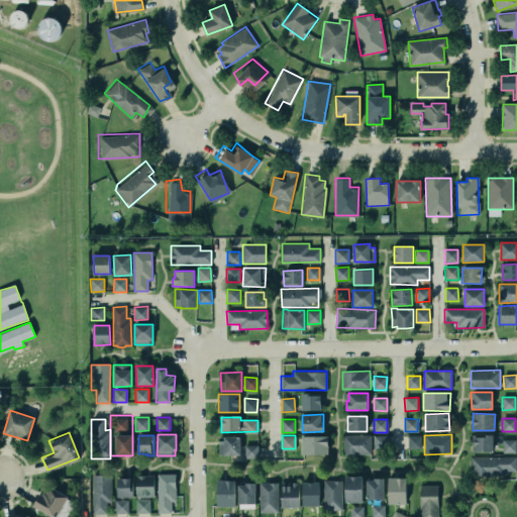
[(343,435),(371,435),(371,453),(343,453),(343,435)]
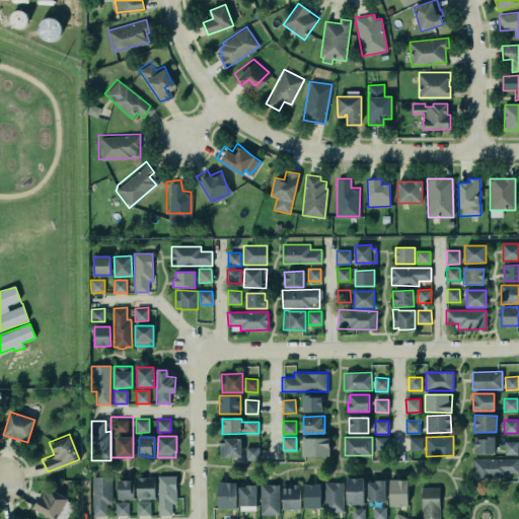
[(375,437),(375,451),(387,450),(387,437),(375,437)]
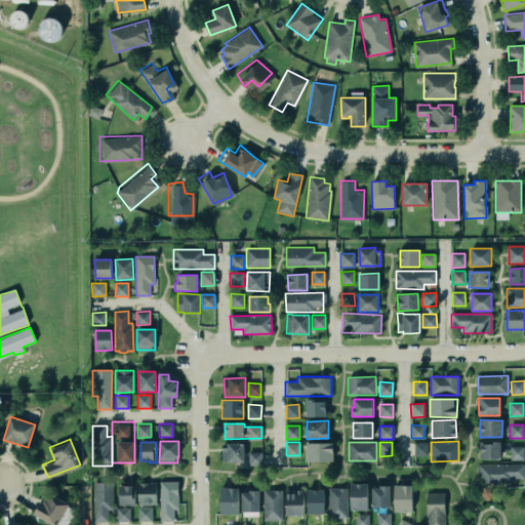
[(414,442),(413,455),(428,456),(428,443),(414,442)]
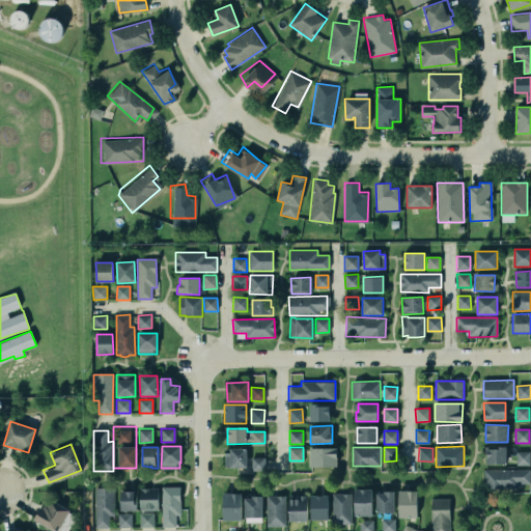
[(246,467),(246,448),(224,449),(224,468),(246,467)]
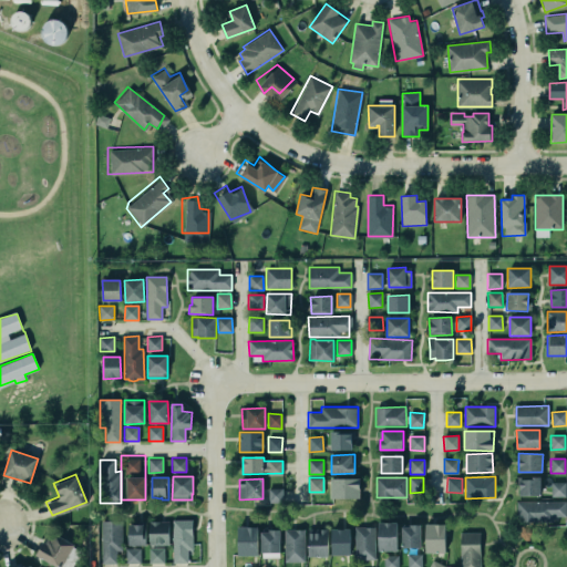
[(331,478),(347,480),(360,478),(360,485),(360,490),(360,498),(347,498),(331,498),(331,478)]
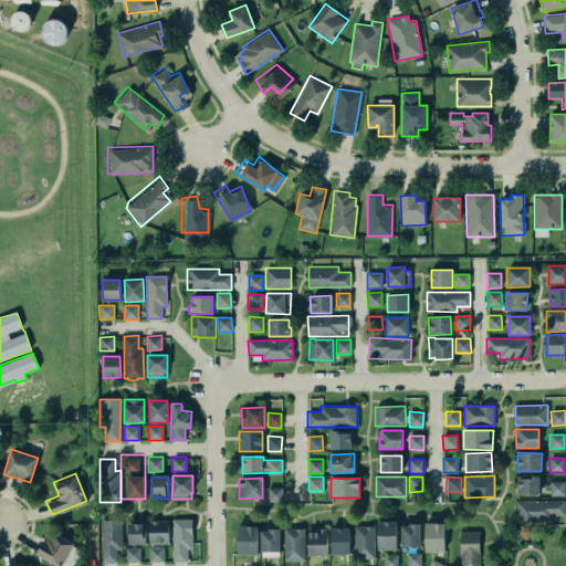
[(540,478),(519,478),(517,494),(538,495),(540,478)]
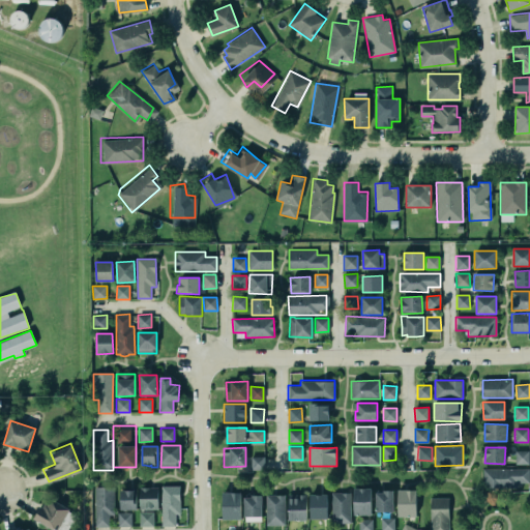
[(516,465),(528,464),(528,450),(516,450),(516,465)]
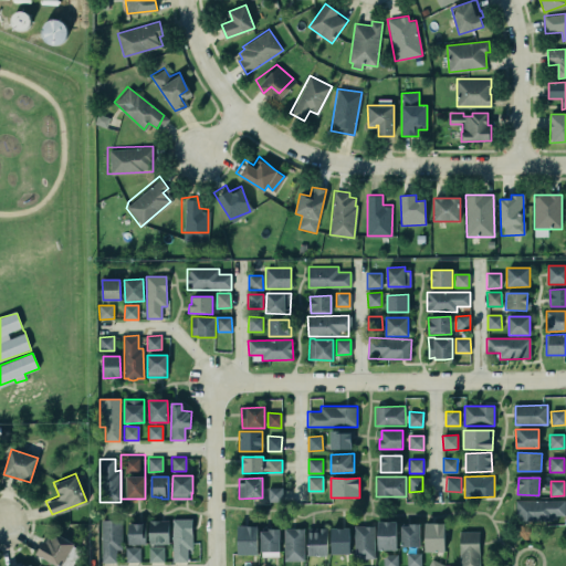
[(283,488),(269,488),(269,502),(283,502),(283,488)]
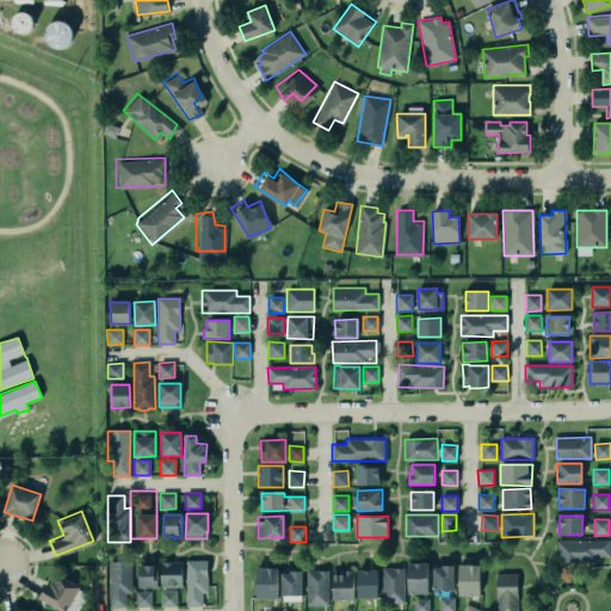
[(610,556),(610,539),(556,541),(557,563),(597,562),(597,557),(610,556)]
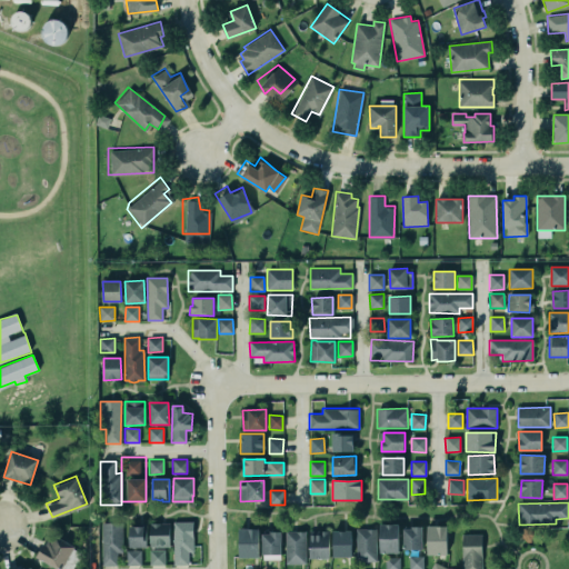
[(171,563),(187,563),(187,550),(191,550),(191,520),(172,520),(173,526),(171,526),(171,563)]
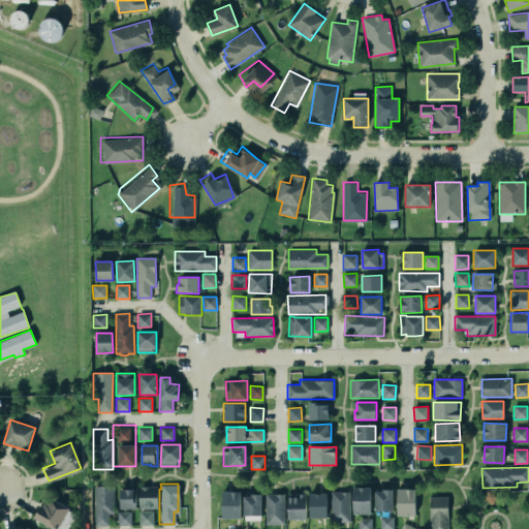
[(93,485),(102,485),(112,485),(112,512),(107,512),(107,525),(93,525),(93,485)]
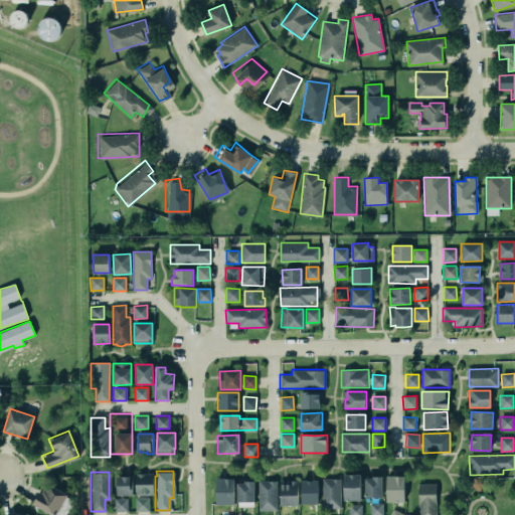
[(116,493),(131,493),(131,473),(116,472),(116,474),(115,474),(116,483),(116,493)]
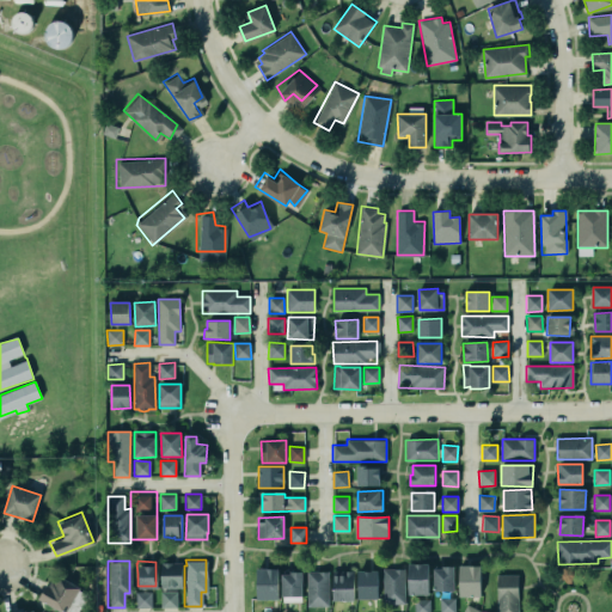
[(159,562),(165,561),(171,562),(181,561),(181,571),(181,586),(160,587),(159,573),(159,562)]
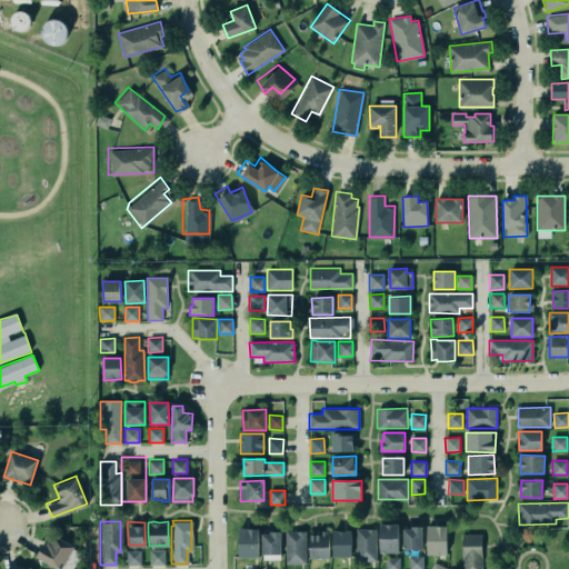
[(398,523),(379,525),(380,553),(398,552),(398,523)]
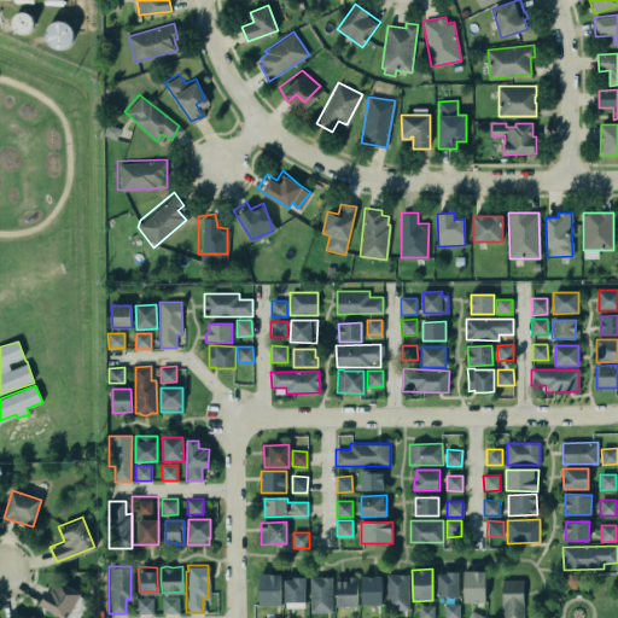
[(464,602),(485,602),(485,571),(464,571),(464,602)]
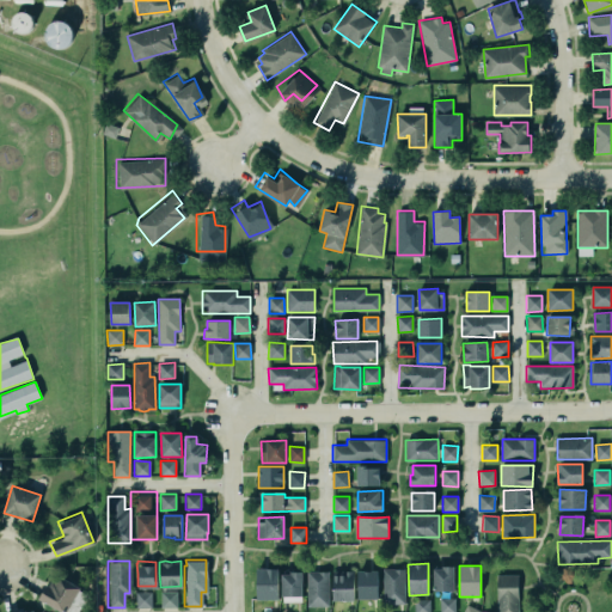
[(434,567),(434,592),(454,592),(454,567),(434,567)]
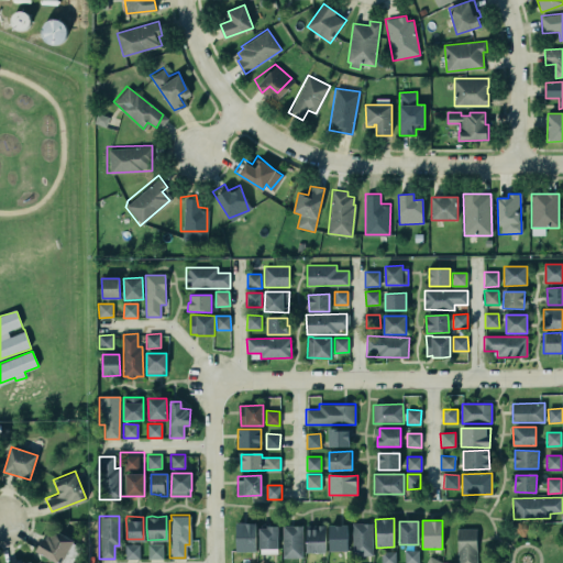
[(327,552),(326,523),(306,525),(307,552),(327,552)]
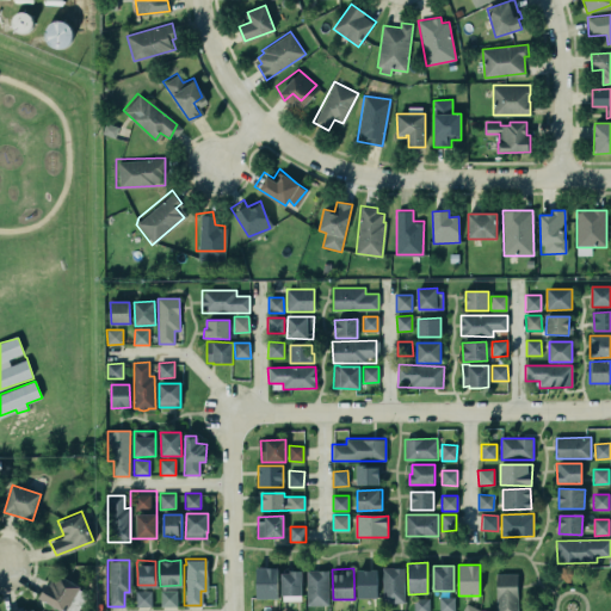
[(403,568),(382,568),(383,604),(405,603),(403,568)]
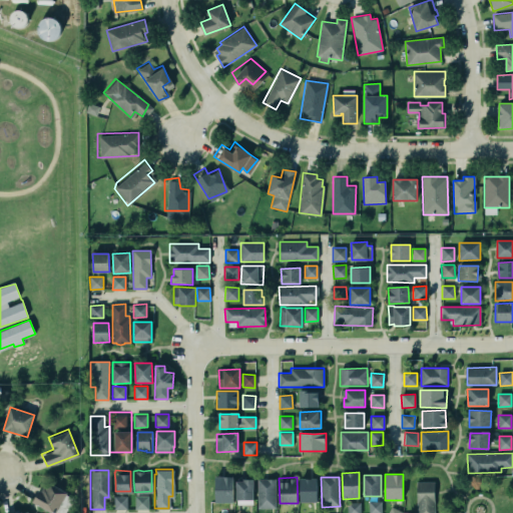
[(212,479),(230,478),(230,499),(213,498),(211,490),(212,479)]
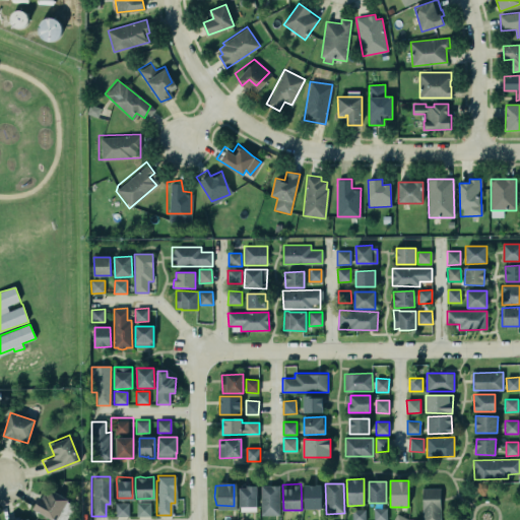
[(261,484),(261,515),(280,515),(279,484),(261,484)]
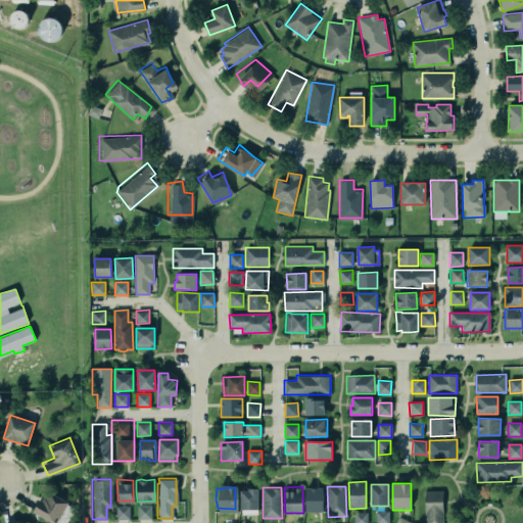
[(323,513),(323,488),(306,487),(305,512),(323,513)]
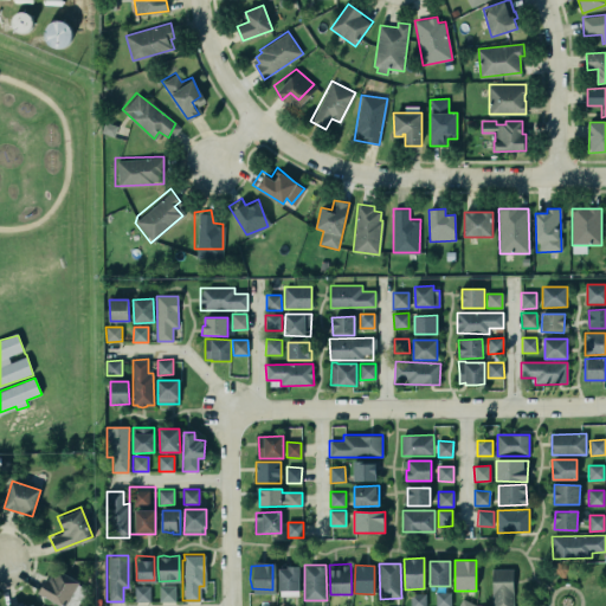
[(279,568),(288,568),(288,566),(300,566),(300,591),(290,591),(279,591),(279,568)]
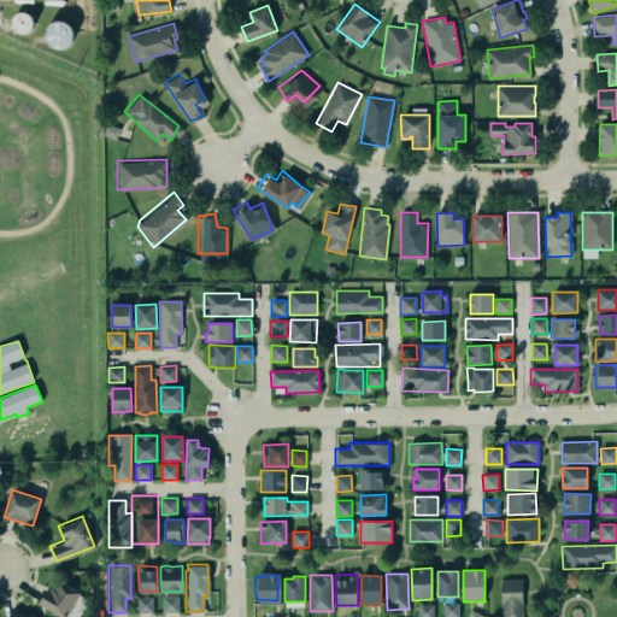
[(80,591),(58,577),(53,585),(51,583),(48,588),(45,587),(36,601),(64,616),(65,616),(66,616),(75,616),(86,599),(77,593),(80,591)]
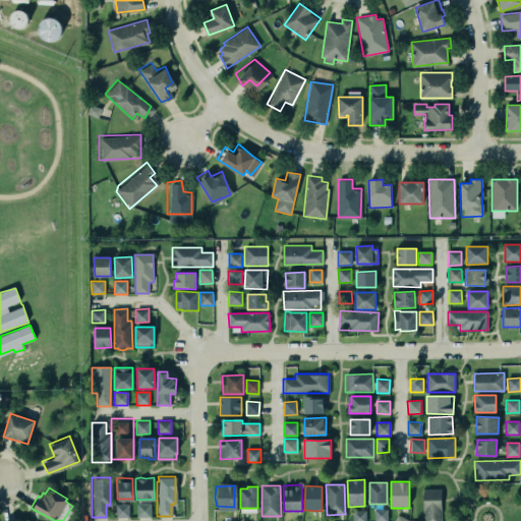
[(441,520),(442,489),(422,489),(422,520),(441,520)]
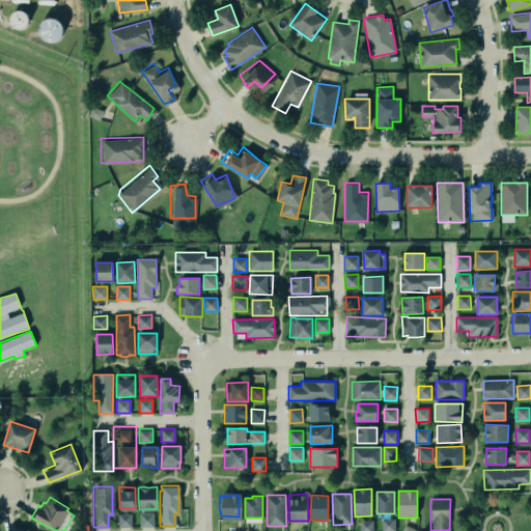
[(116,513),(130,512),(130,526),(116,527),(116,513)]
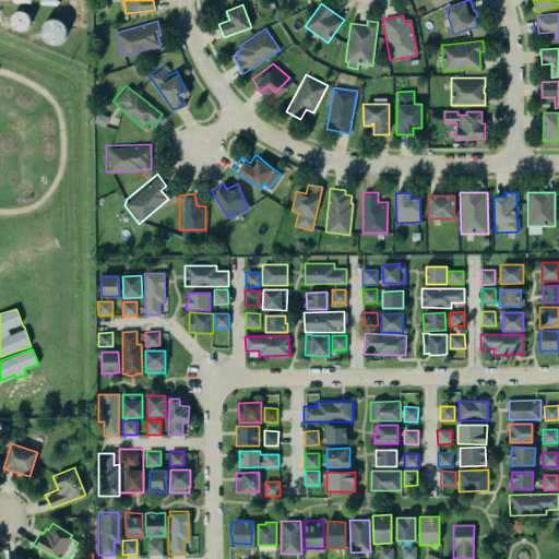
[(145,539),(159,539),(161,554),(145,554),(145,539)]
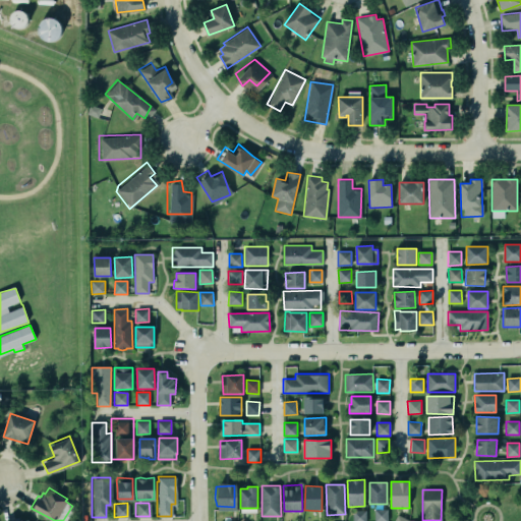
[(374,509),(373,520),(387,520),(388,509),(374,509)]
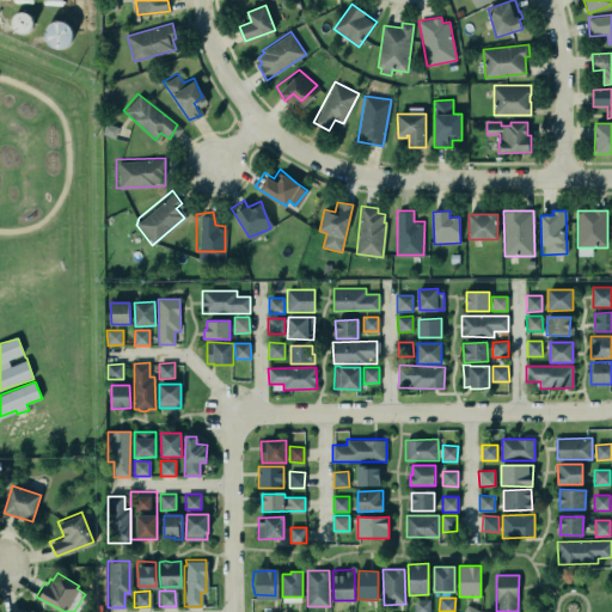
[(429,611),(430,600),(415,599),(414,611),(429,611)]
